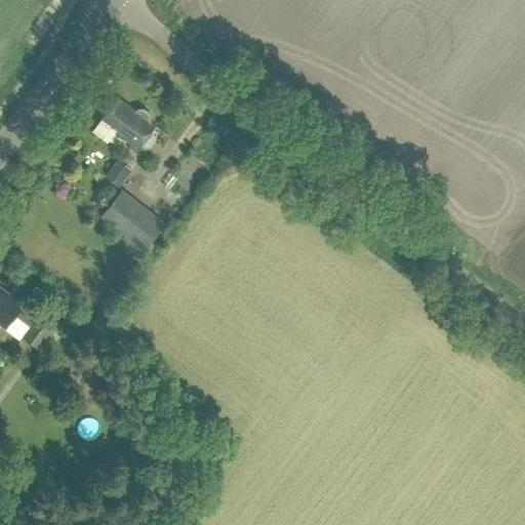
[(116,133),(136,149),(155,125),(150,121),(151,119),(150,113),(145,109),(137,109),(136,111),(119,97),(103,119),(118,131),(116,133)]
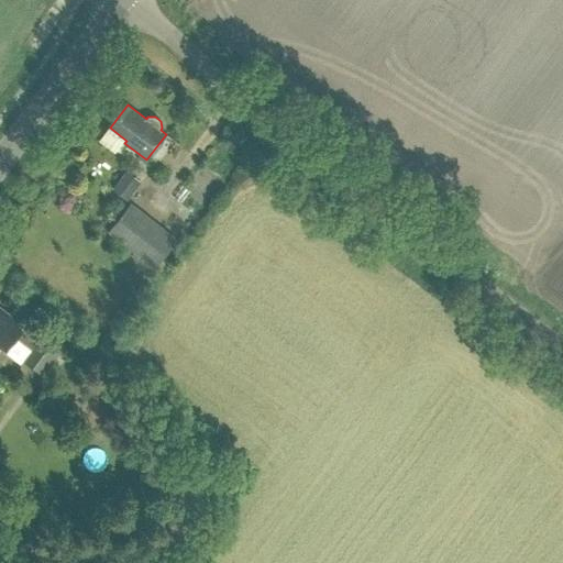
[(127,166),(112,186),(125,197),(141,177),(127,166)]
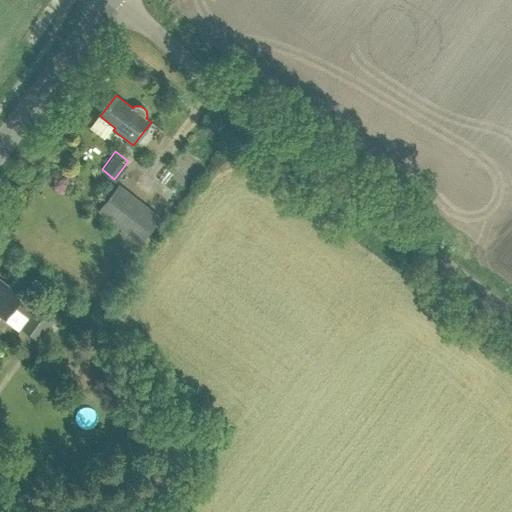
[(98,211),(137,241),(154,219),(116,189),(98,211)]
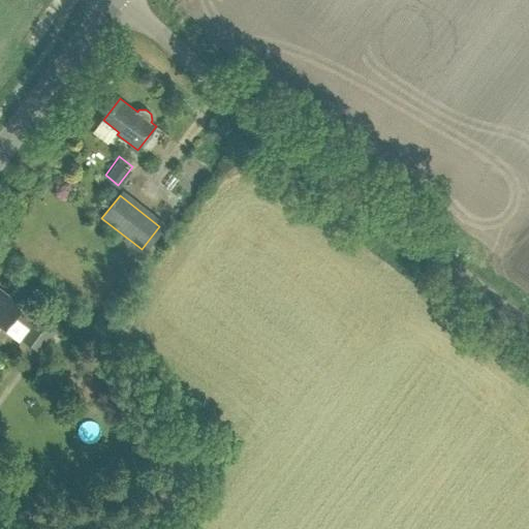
[(169,219),(152,237),(162,247),(180,229),(169,219)]
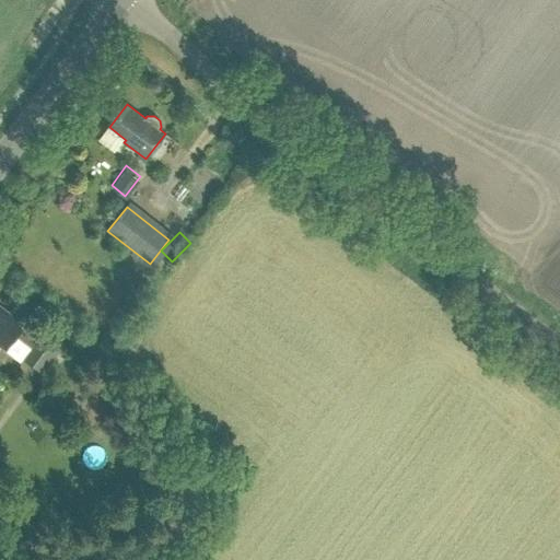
[(23,359),(43,374),(60,351),(0,304),(0,347),(4,351),(16,337),(31,348),(23,359)]
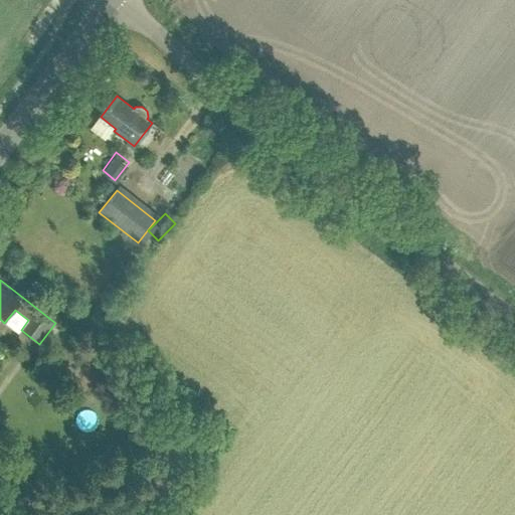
[(26,293),(41,304),(47,296),(31,285),(26,293)]
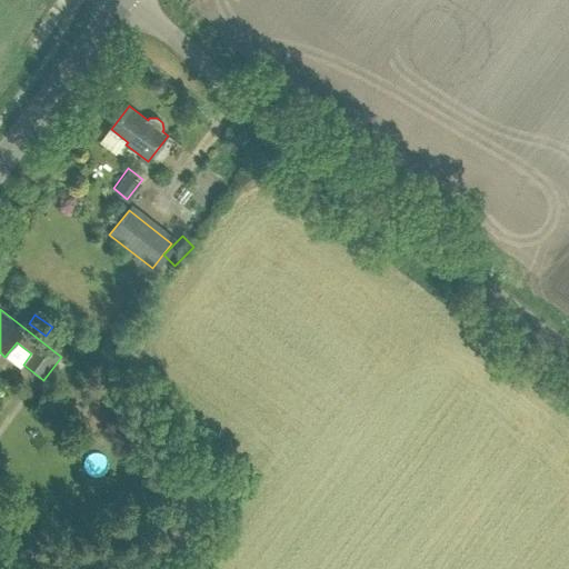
[(53,327),(69,338),(76,329),(59,318),(53,327)]
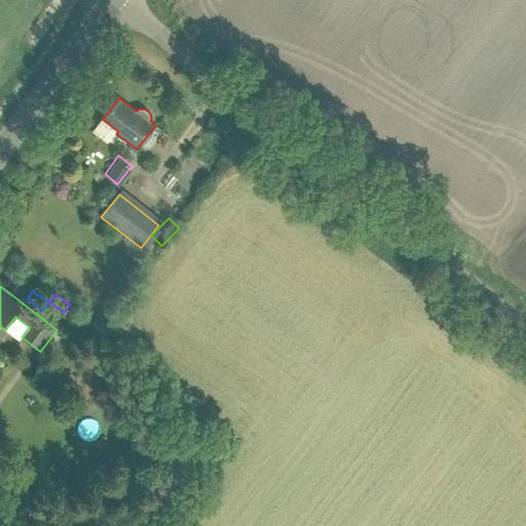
All buildings are outlined.
